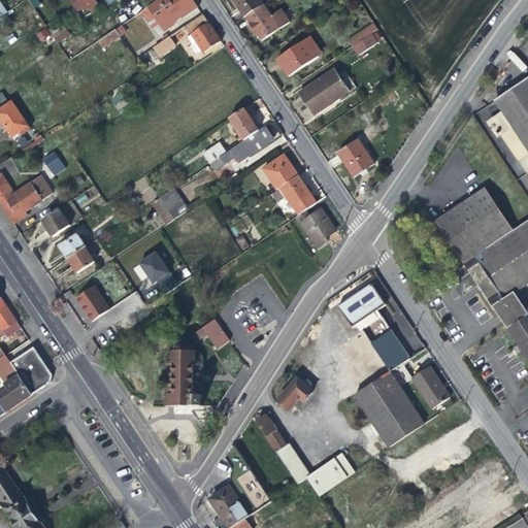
[(95,0),(68,0),(84,22),(101,9),(95,0)]
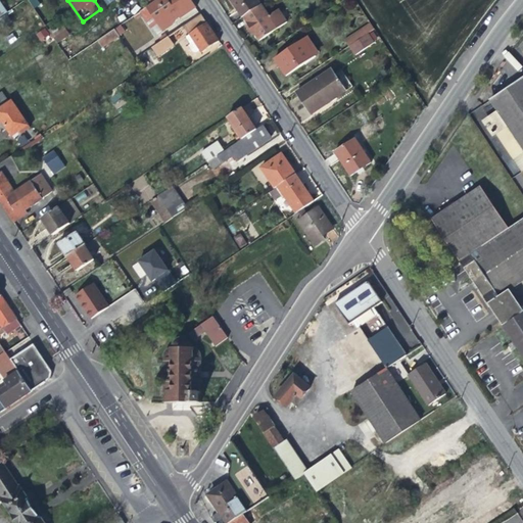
[(191,1),(190,0),(158,0),(151,5),(148,7),(146,9),(157,26),(158,25),(163,32),(173,27),(175,22),(180,18),(181,19),(196,9),(191,1)]
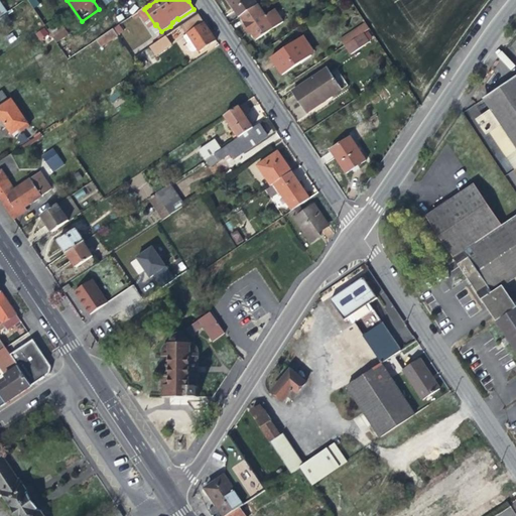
[(227,0),(232,6),(239,18),(257,6),(253,0),(227,0)]
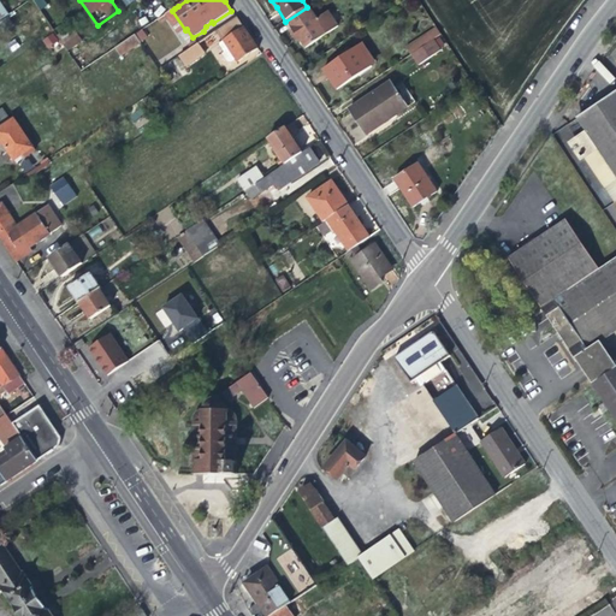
[(326,36),(307,7),(285,22),(295,36),(304,51),(326,36)]
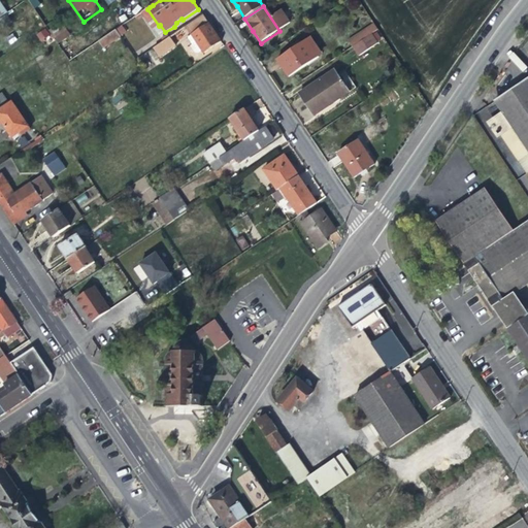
[(203,15),(186,28),(190,35),(187,37),(192,44),(190,46),(194,53),(197,54),(201,51),(203,54),(221,41),(212,29),(204,18),(203,15)]
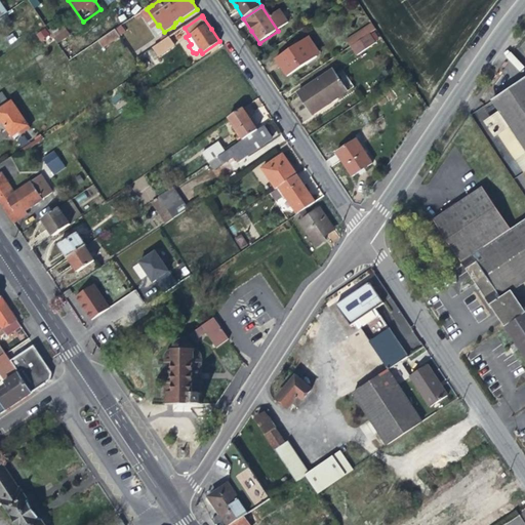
[(48,32),(56,44),(70,36),(61,23),(48,32)]
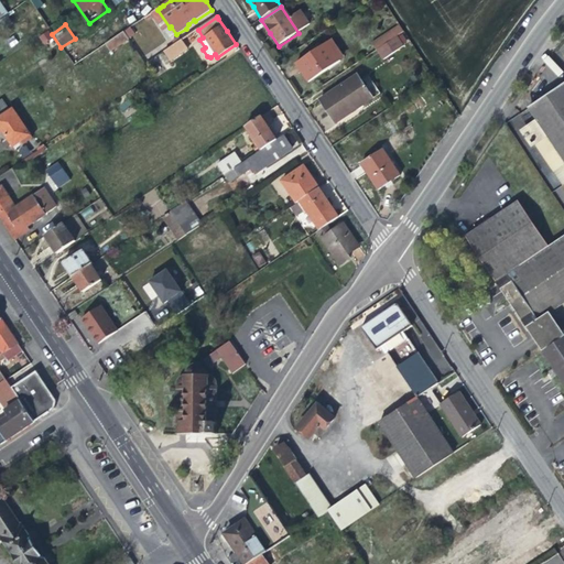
[(382,36),(388,43),(399,35),(404,31),(400,24),(382,36)]
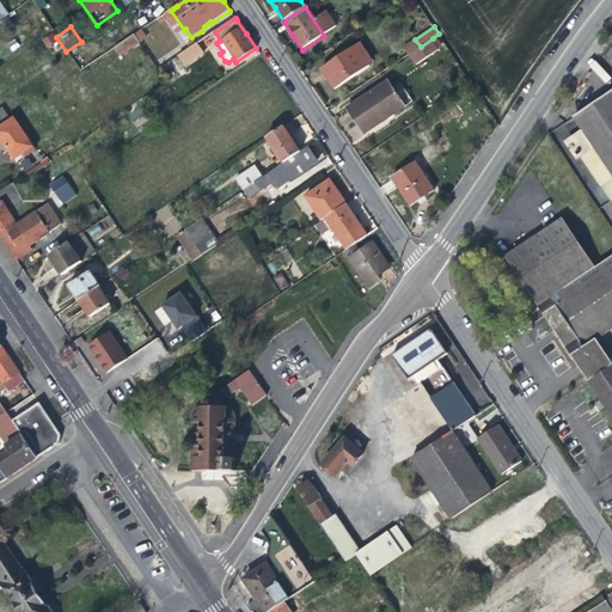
[(53,32),(42,38),(47,49),(59,42),(53,32)]
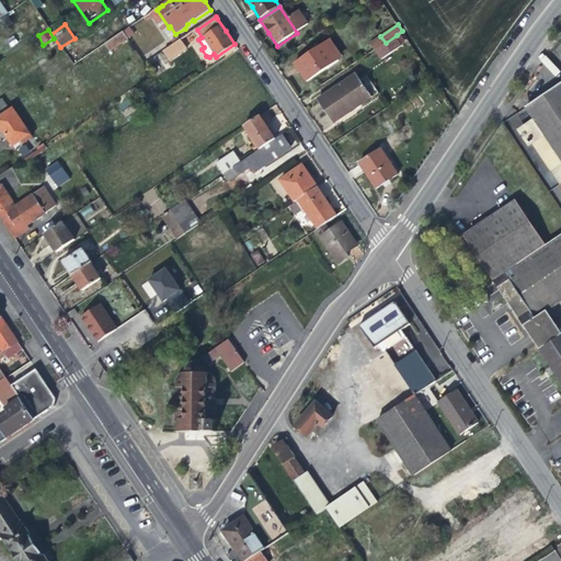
[(128,41),(123,33),(104,45),(110,53),(128,41)]
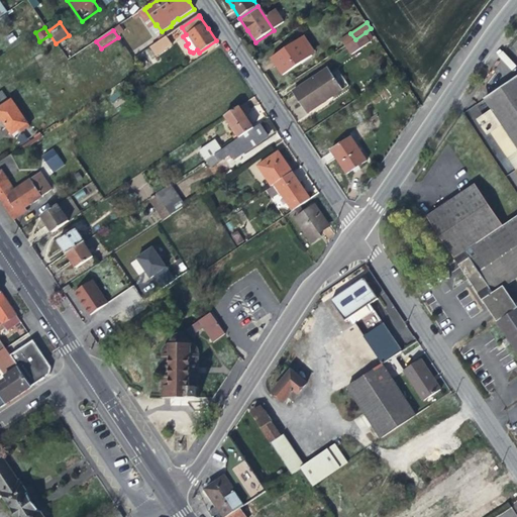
[(372,41),(366,32),(355,39),(344,46),(351,56),(372,41)]
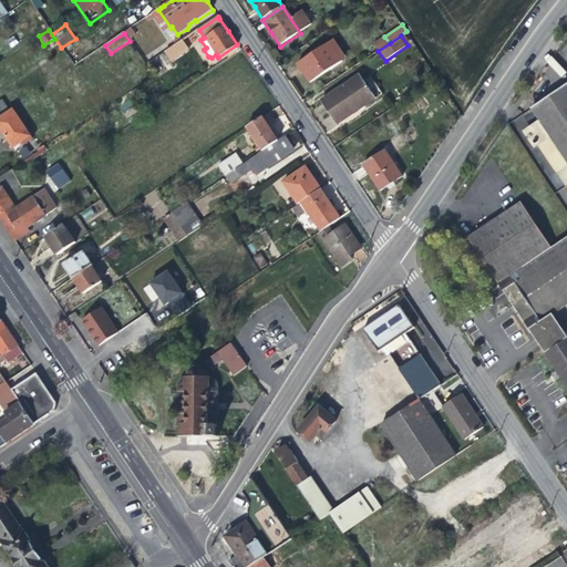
[(183,41),(164,53),(171,63),(189,51),(183,41)]
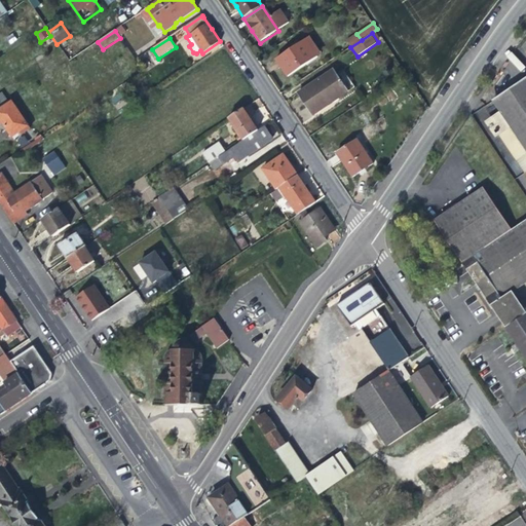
[(282,68),(288,77),(317,57),(305,39),(276,60),(282,68)]
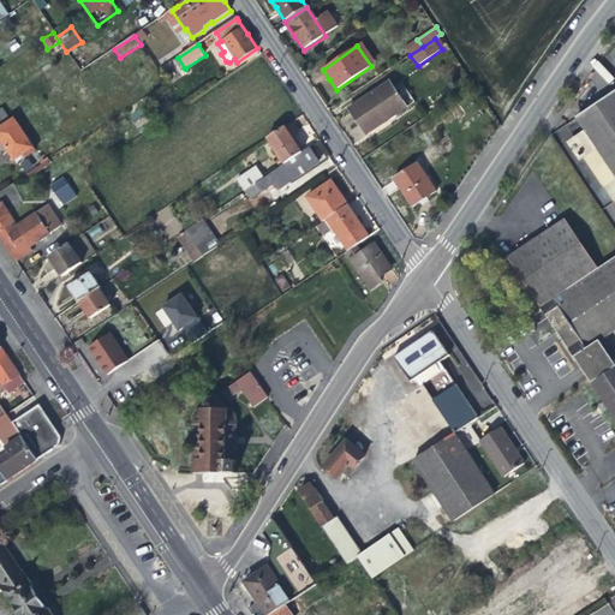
[(81,72),(91,65),(82,52),(71,59),(81,72)]
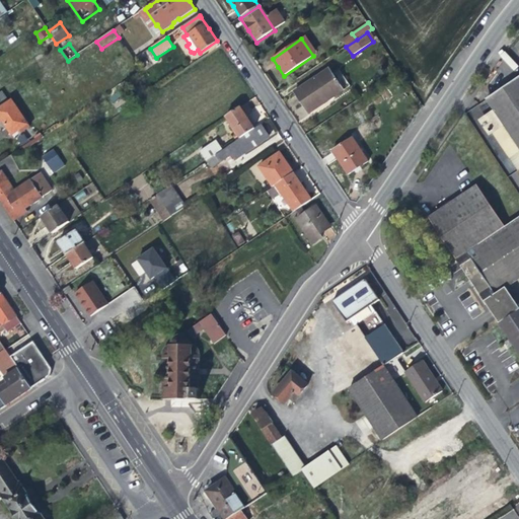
[(503,51),(499,55),(513,69),(517,66),(503,51)]
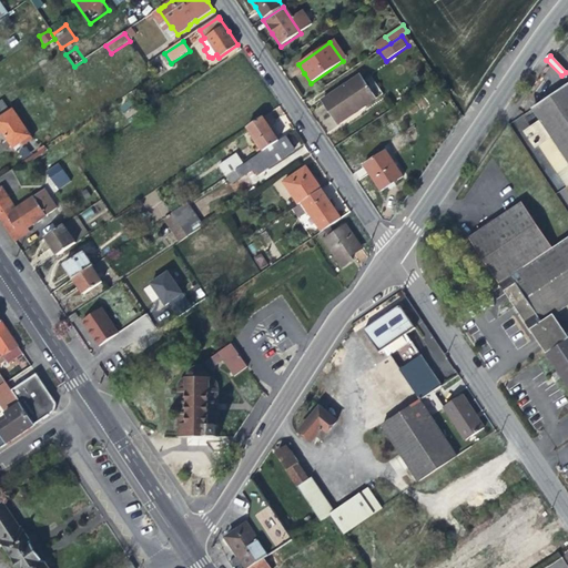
[(338,124),(376,99),(375,98),(383,93),(374,81),(367,87),(359,74),(322,100),(331,112),(338,124)]
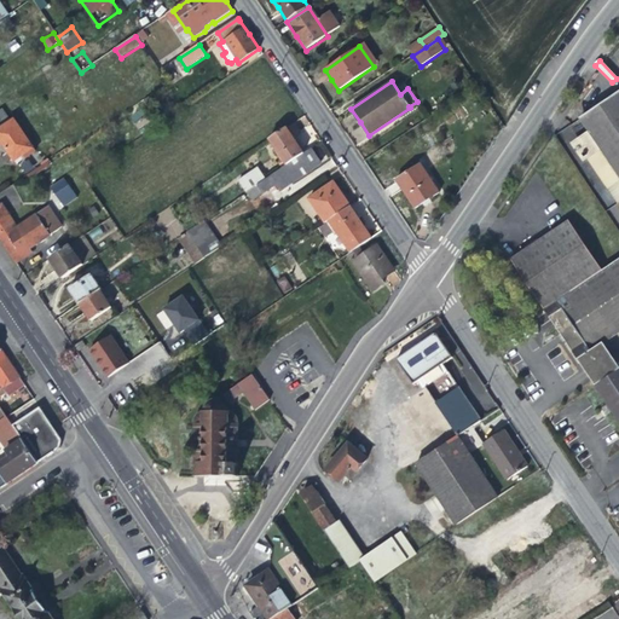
[(618,93),(579,121),(618,180),(618,93)]
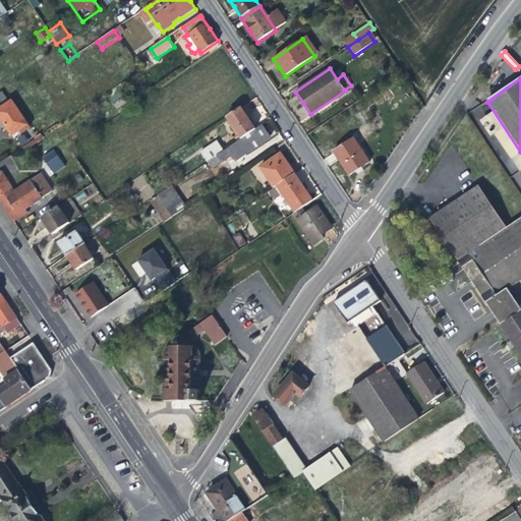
[(12,136),(29,125),(11,101),(0,109),(0,118),(5,125),(12,136)]
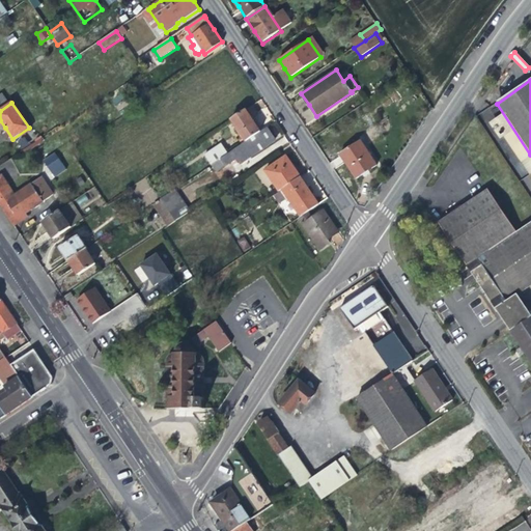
[(230,119),(246,141),(260,132),(254,122),(252,118),(258,114),(252,105),(230,119)]
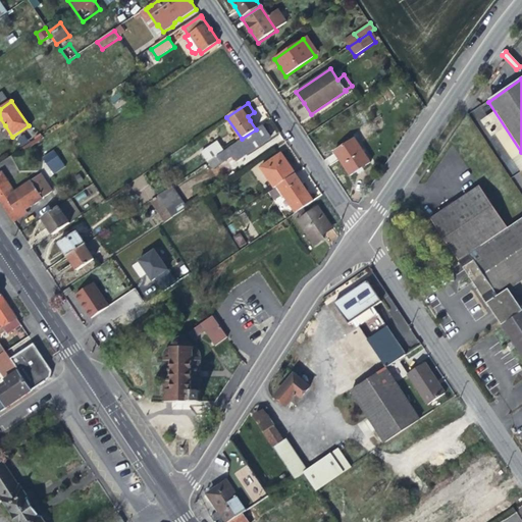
[(262,125),(256,129),(242,139),(223,151),(208,161),(213,168),(233,154),(238,160),(270,138),(267,133),(262,125)]
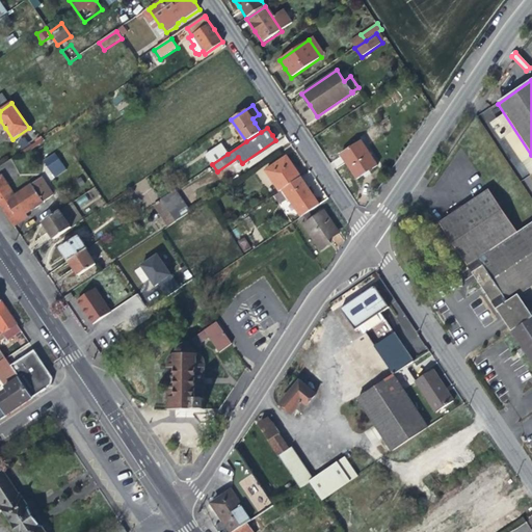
[(361,140),(340,154),(348,167),(357,180),(378,165),(361,140)]
